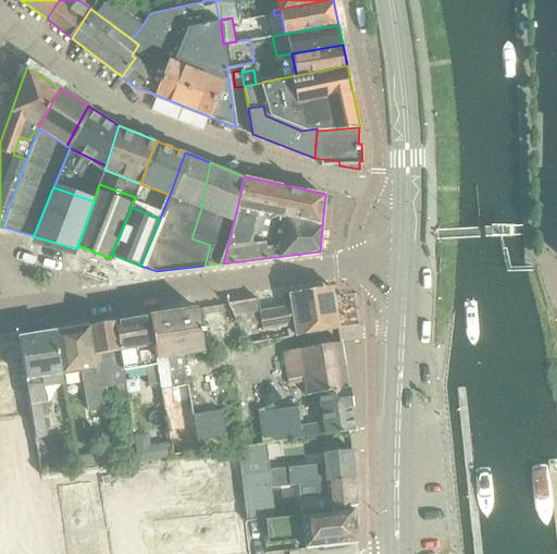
[(296,323),(297,334),(339,328),(339,324),(334,294),(333,285),(282,293),(284,306),(261,310),(259,297),(230,302),(239,325),(262,322),(263,329),(296,323)]
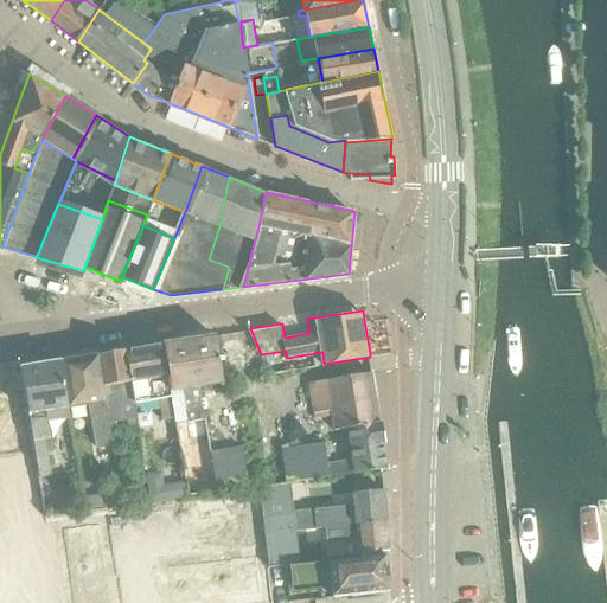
[(177,416),(179,437),(189,493),(217,488),(213,464),(210,448),(200,384),(223,380),(215,334),(164,341),(176,415),(177,416)]
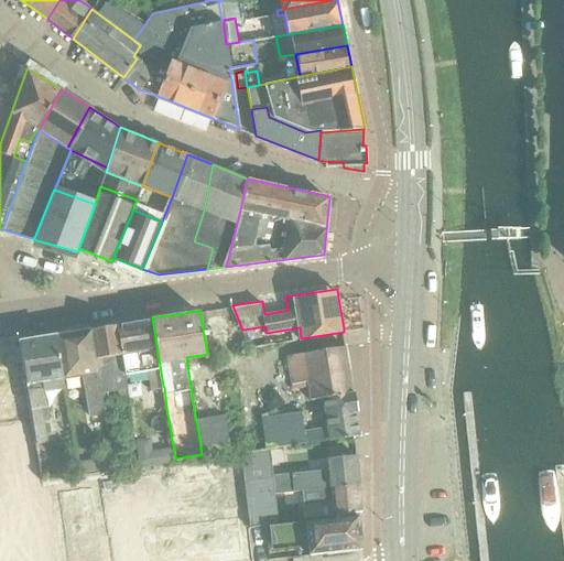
[(118,323),(126,373),(149,369),(152,388),(163,386),(152,317),(118,323)]
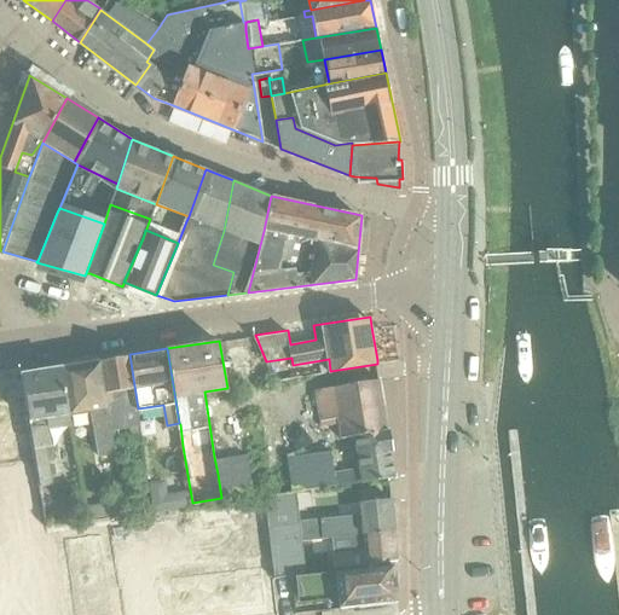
[(100,359),(114,441),(120,440),(119,428),(131,427),(133,442),(143,440),(138,408),(129,354),(100,359)]
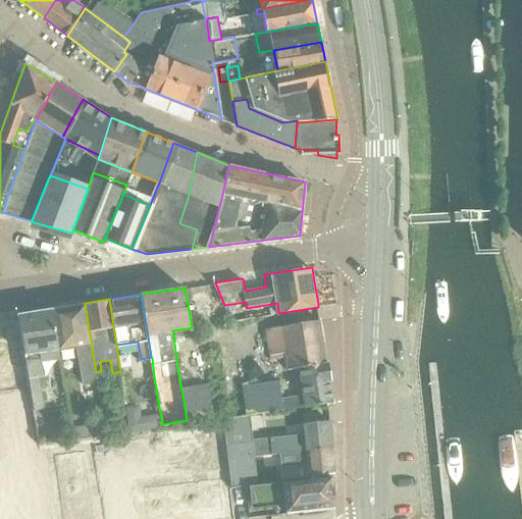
[(53,308),(59,348),(59,349),(79,346),(85,383),(98,381),(96,372),(85,303),(53,308)]
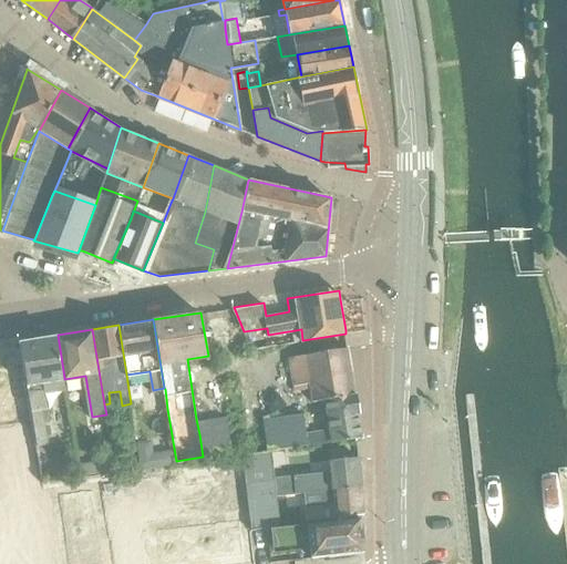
[(20,340),(38,444),(49,442),(45,418),(50,418),(44,382),(64,378),(58,335),(20,340)]
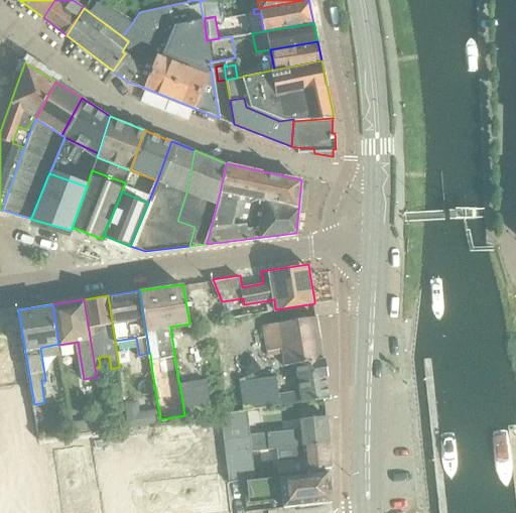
[(285,364),(296,362),(324,358),(316,315),(263,325),(268,355),(283,353),(285,364)]
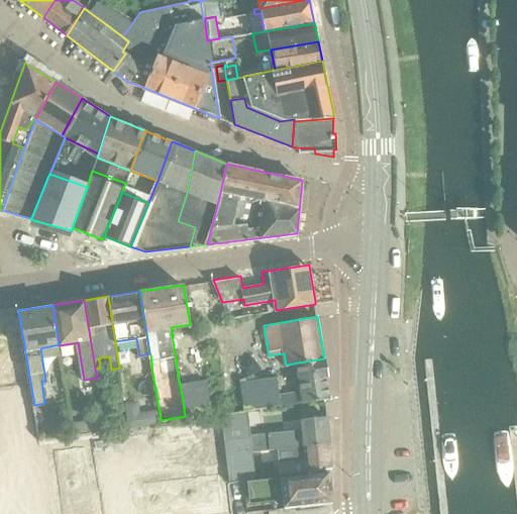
[(324,358),(297,363),(302,394),(295,395),(294,392),(280,394),(278,377),(240,382),(243,409),(247,409),(282,405),(304,402),(331,398),(324,358)]
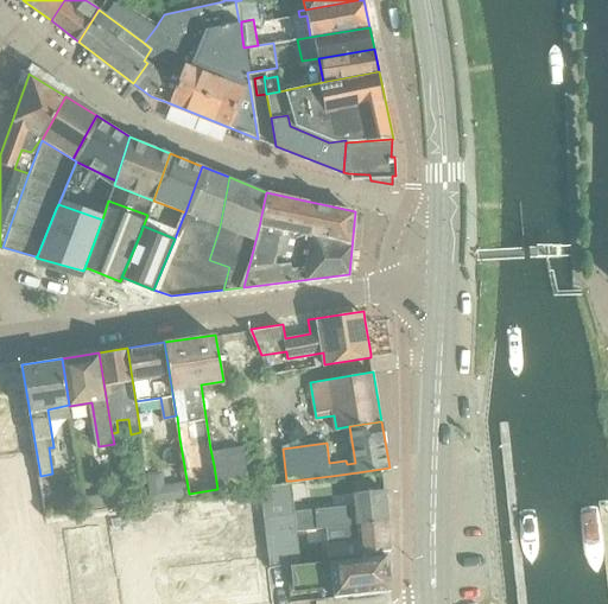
[(242,444),(210,449),(214,465),(217,489),(251,484),(242,444)]
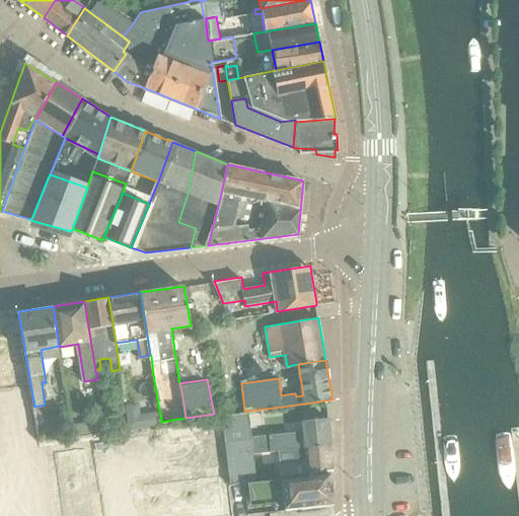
[(248,411),(244,411),(222,415),(231,484),(257,481),(255,463),(254,450),(252,436),(248,411)]
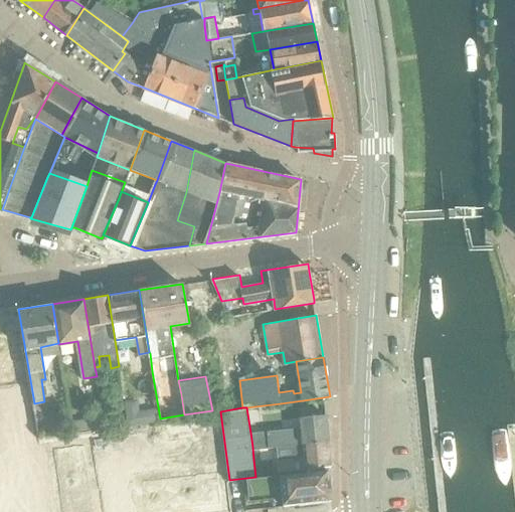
[(298,427),(250,433),(252,447),(268,445),(268,446),(287,444),(287,446),(303,444),(329,440),(326,413),(301,416),(302,431),(299,431),(298,427)]
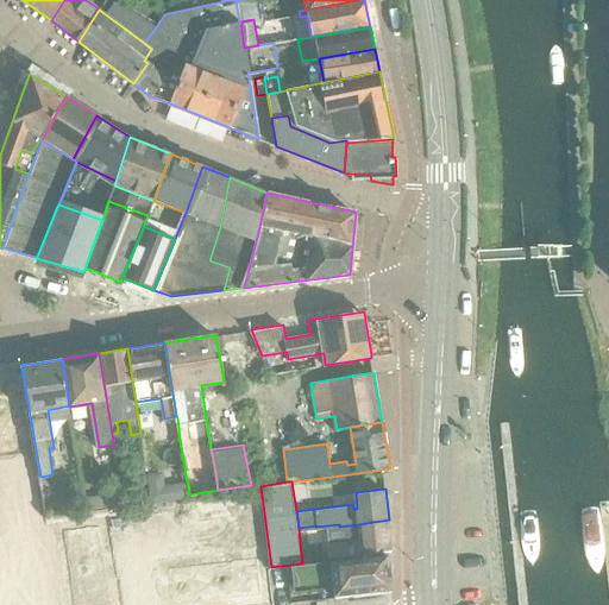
[(82,496),(85,508),(123,502),(120,491),(82,496)]
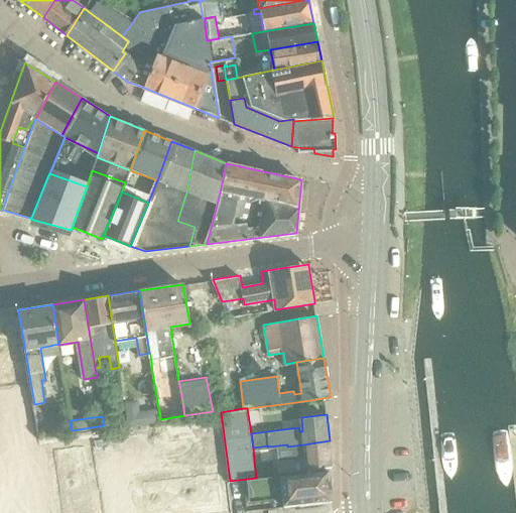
[(198,420),(185,421),(187,429),(199,427),(198,420)]
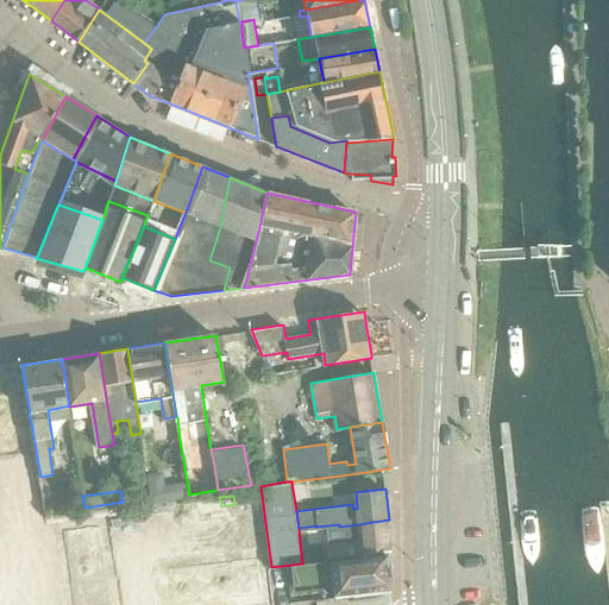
[(219,497),(206,499),(207,509),(220,506),(221,506),(219,497)]
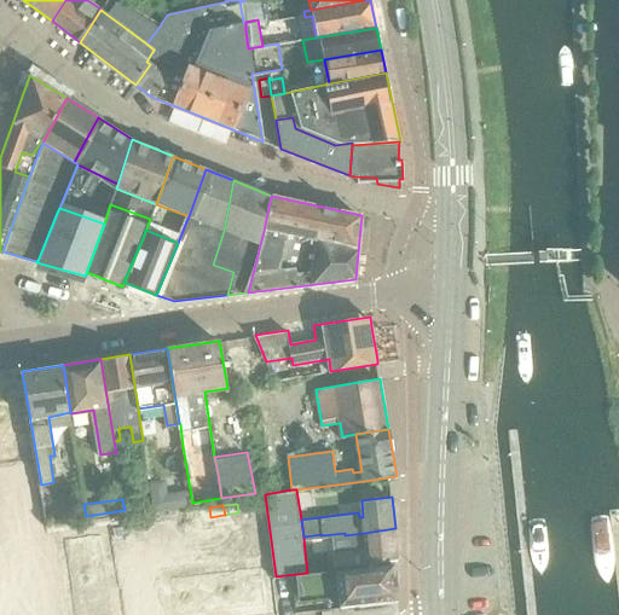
[(190,510),(175,512),(177,521),(191,520),(190,510)]
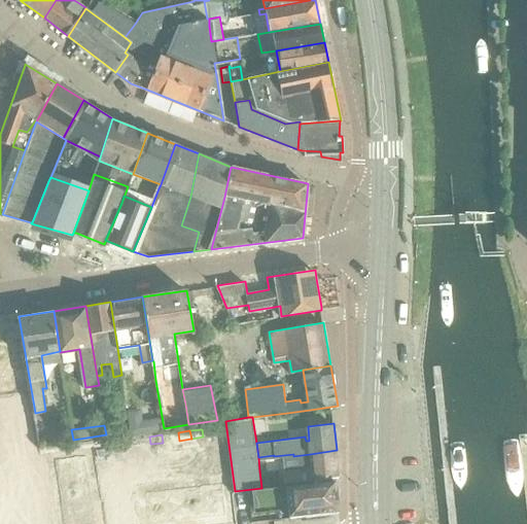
[(89,447),(48,453),(53,482),(93,477),(89,447)]
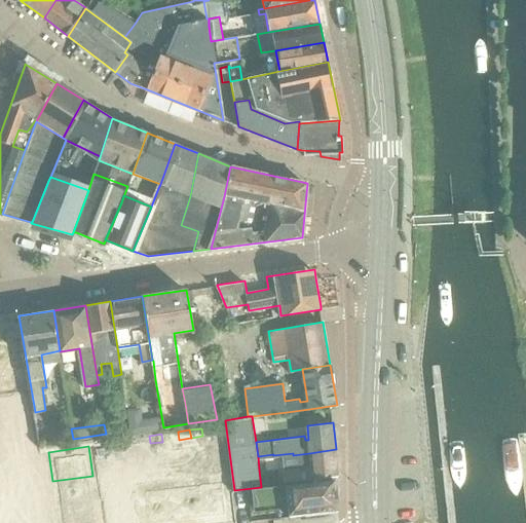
[(310,465),(284,469),(285,482),(335,476),(339,476),(336,449),(309,453),(310,465)]
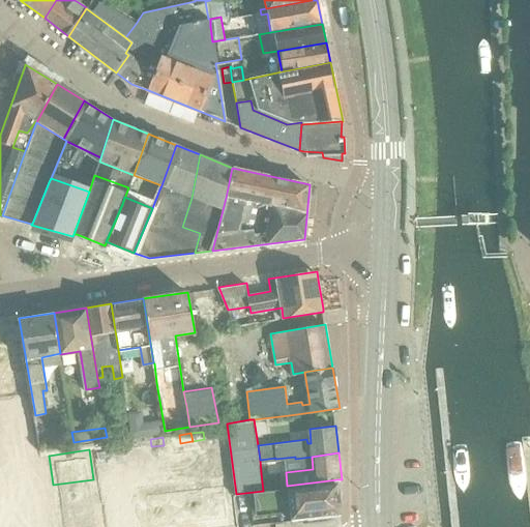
[(129,462),(121,463),(122,475),(130,474),(129,462)]
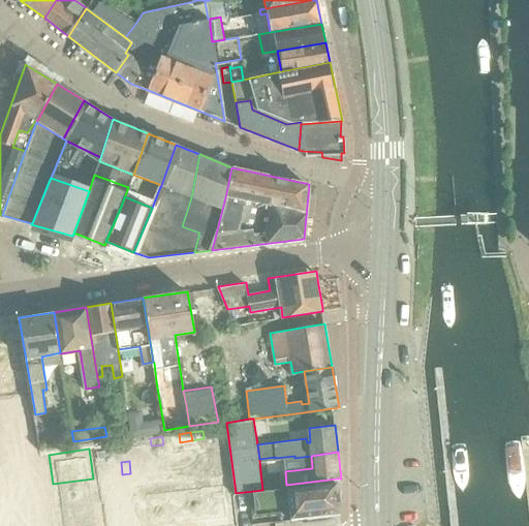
[(93,478),(53,484),(56,513),(97,506),(93,478)]
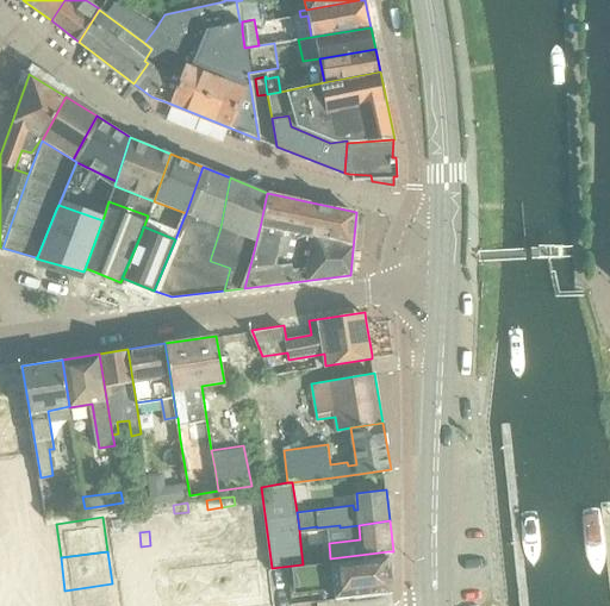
[(261,551),(228,555),(234,601),(267,597),(261,551)]
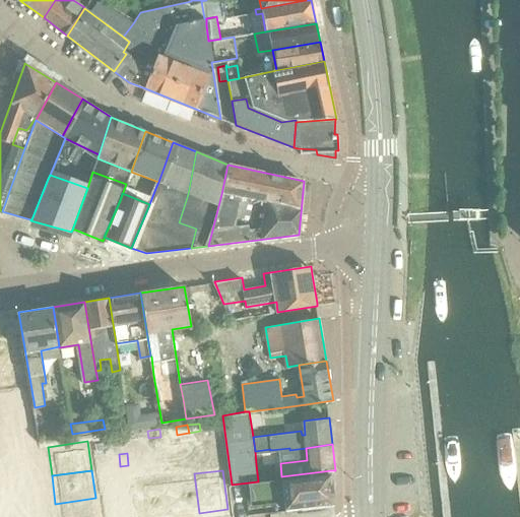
[(194,473),(166,477),(171,516),(199,513),(194,473)]
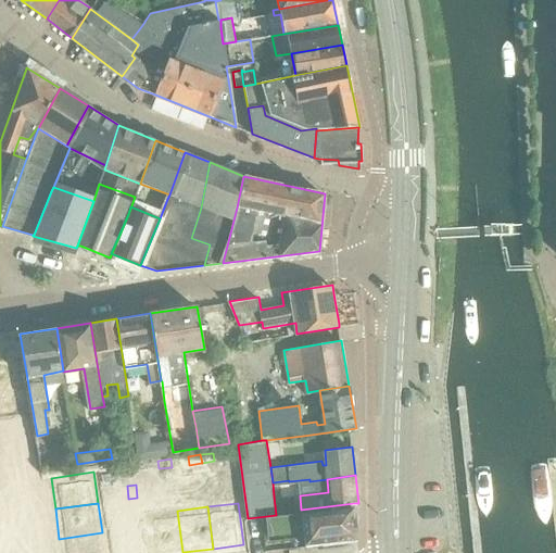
[(354,506),(302,513),(305,545),(348,540),(358,539),(354,506)]
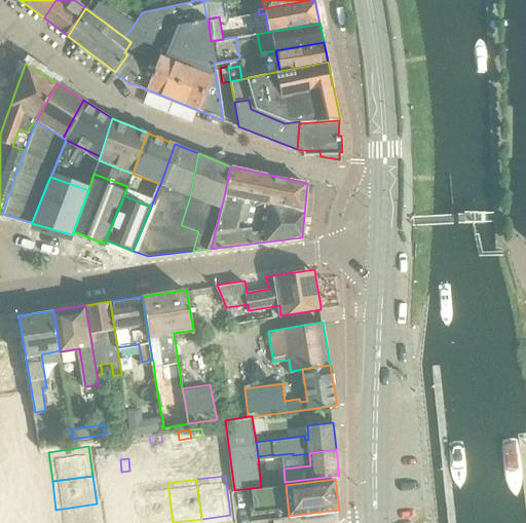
[(167,483),(139,486),(143,522),(170,522),(173,522),(167,483)]
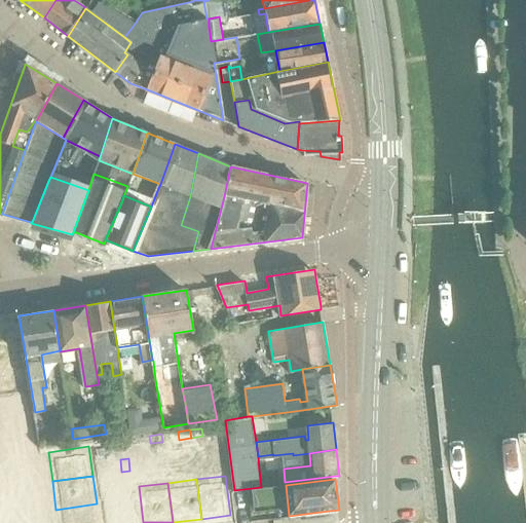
[(132,487),(124,488),(125,500),(134,499),(132,487)]
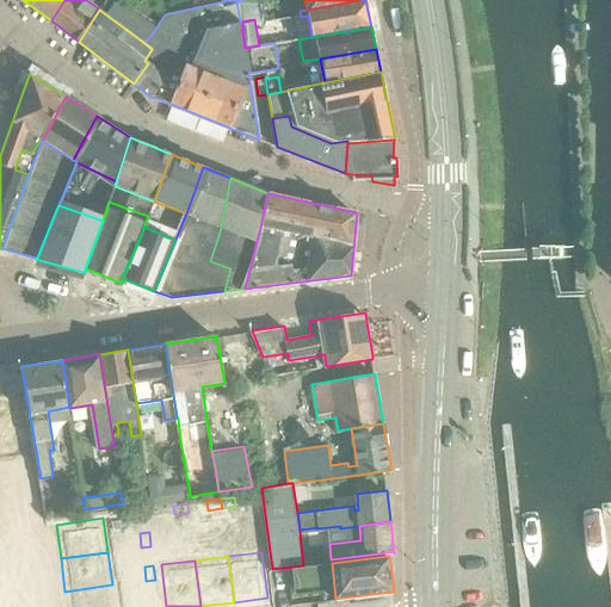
[(155,580),(146,581),(148,594),(156,594),(155,580)]
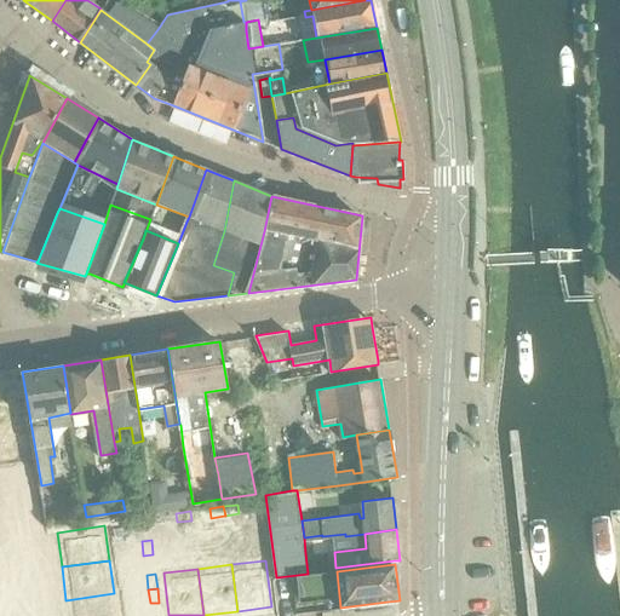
[(115,615),(114,593),(65,600),(68,615),(115,615)]
